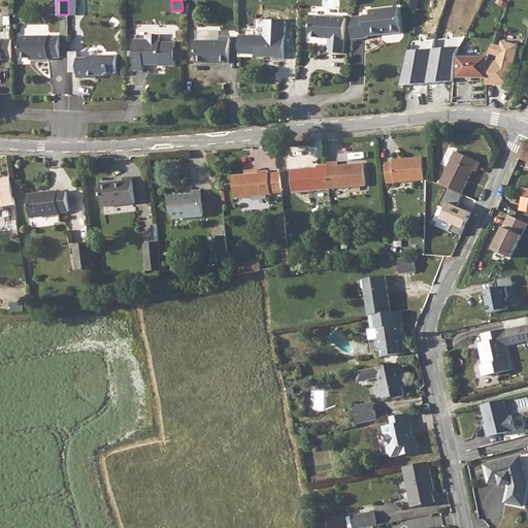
[(353,17),(351,41),(367,39),(367,37),(381,35),(383,32),(387,32),(390,34),(400,33),(397,7),(370,10),(371,15),(353,17)]
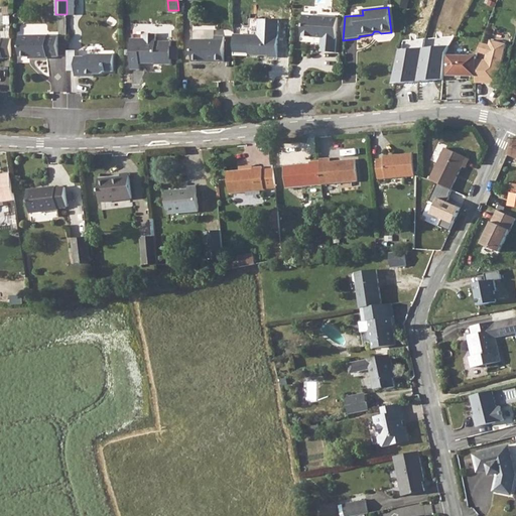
[(337,17),(302,14),(301,35),(320,37),(319,50),(335,51),(337,17)]
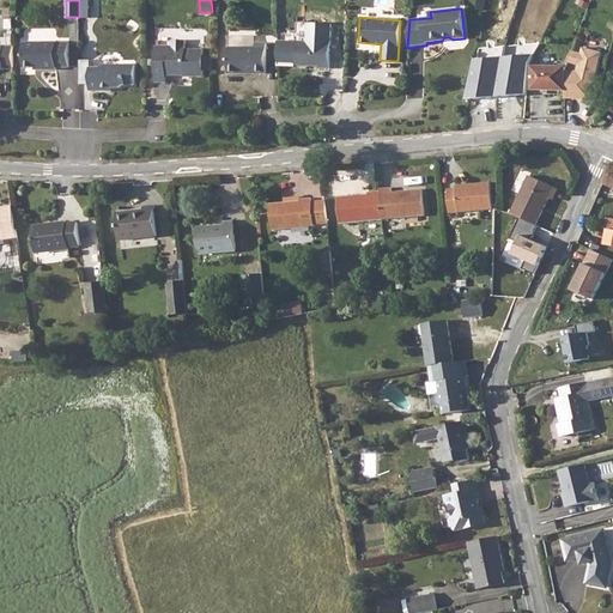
[(278,41),(277,66),(317,66),(317,70),(329,70),(329,23),(307,23),(307,41),(278,41)]
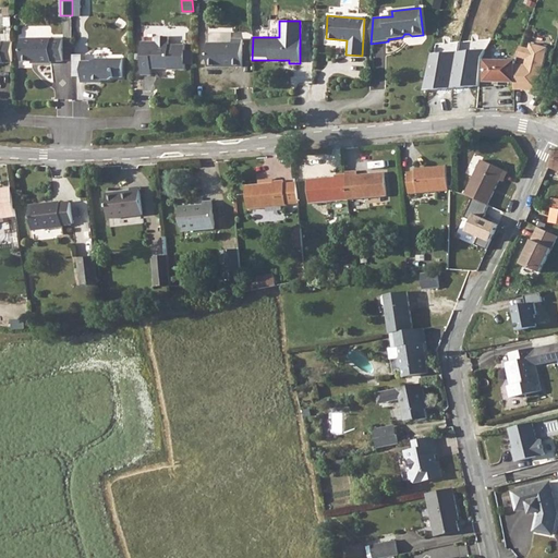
[(157,39),(142,39),(143,73),(150,73),(150,64),(159,65),(159,68),(168,68),(168,69),(183,69),(183,43),(169,43),(169,35),(157,36),(157,39)]
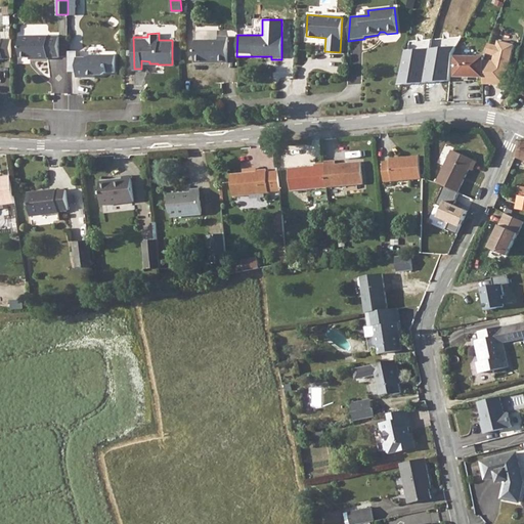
[(48,34),(19,35),(20,55),(37,55),(37,57),(48,57),(48,55),(59,55),(58,34),(48,35),(48,34)]
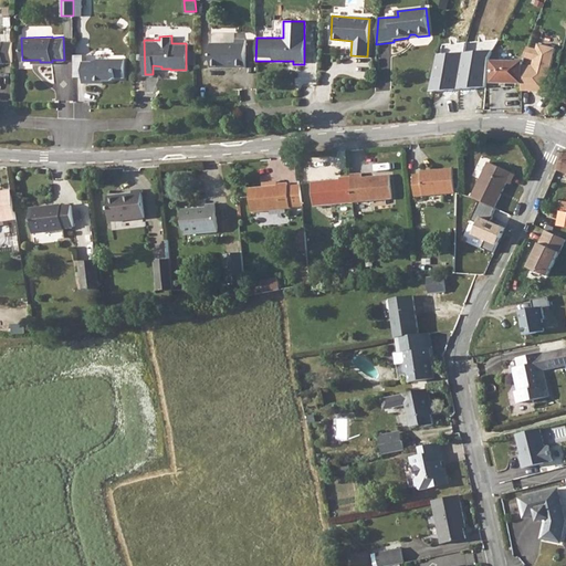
[(0,61),(12,62),(12,39),(0,39),(0,61)]
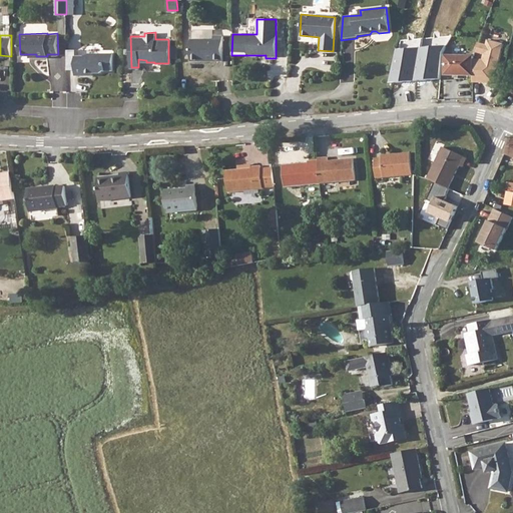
[(190,59),(221,59),(222,35),(212,35),(212,38),(190,38),(190,59)]
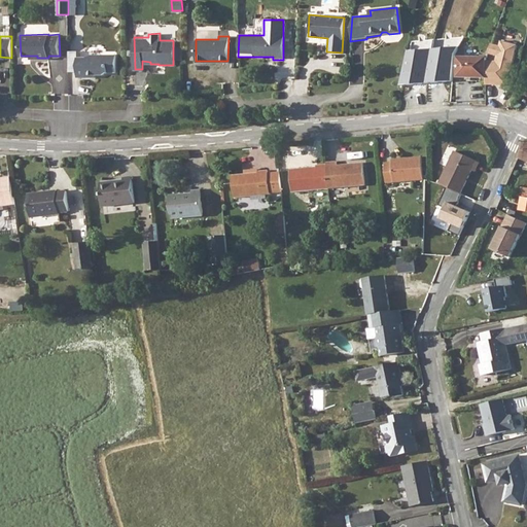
[(457,46),(429,49),(423,82),(450,81),(452,53),(457,46)]
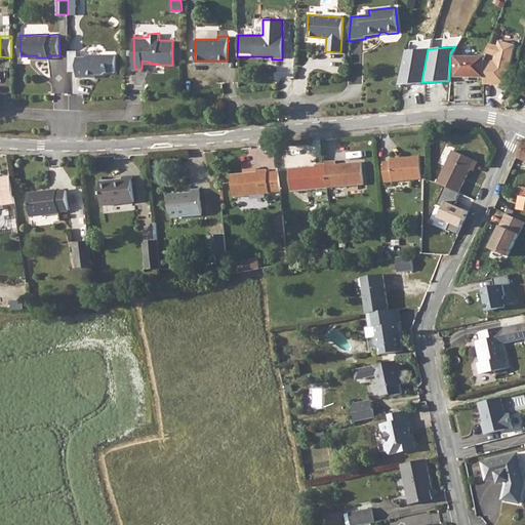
[(397,85),(421,82),(428,49),(405,49),(397,85)]
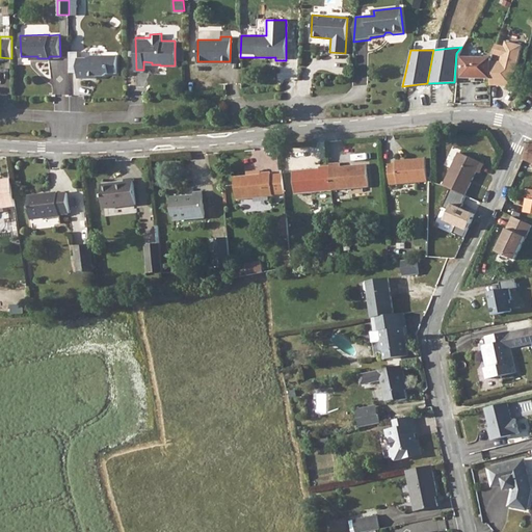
[(86,56),(77,56),(77,76),(87,76),(86,74),(103,74),(107,71),(116,72),(116,53),(91,53),(86,56)]
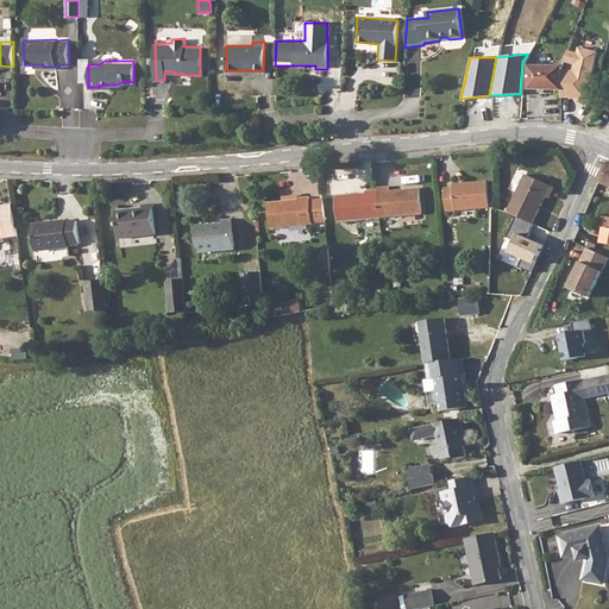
[(531,67),(529,90),(563,90),(564,67),(531,67)]
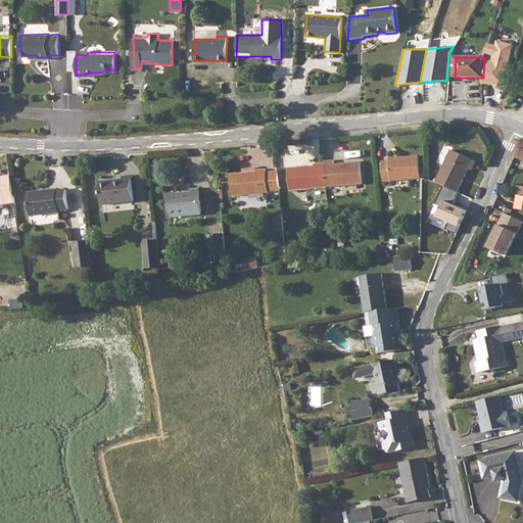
[(466,173),(450,168),(455,154),(450,152),(436,183),(442,186),(457,192),(466,173)]
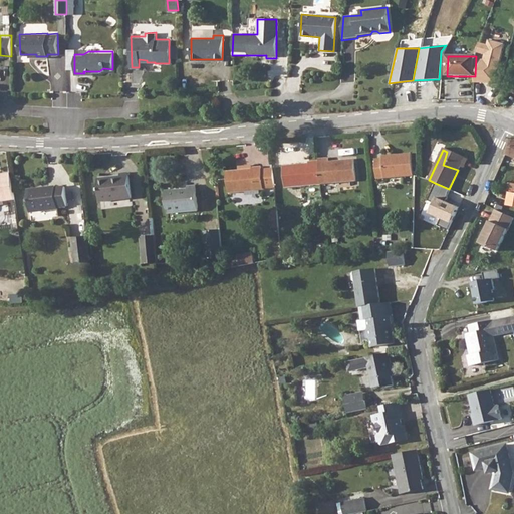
[(447,152),(443,165),(458,170),(460,166),(464,168),(467,160),(447,152)]
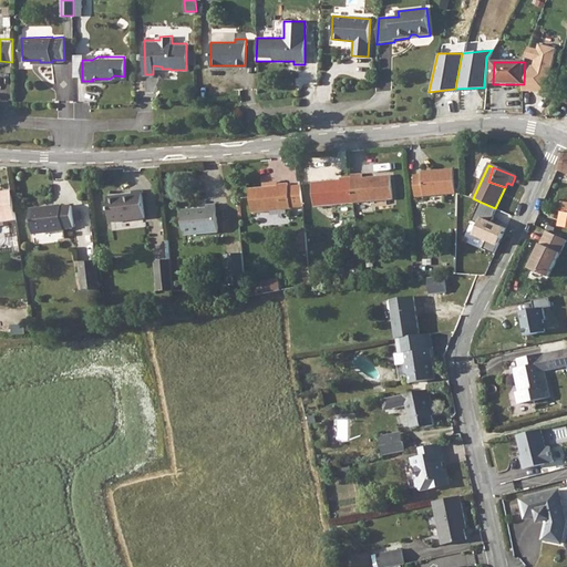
[(455,194),(453,169),(421,173),(421,176),(412,177),(414,197),(455,194)]
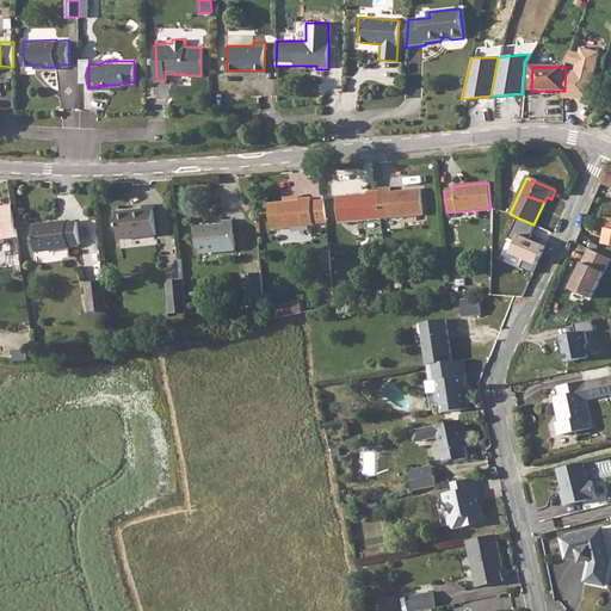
[(388,187),(376,189),(376,192),(380,220),(421,216),(418,190),(389,192),(388,187)]
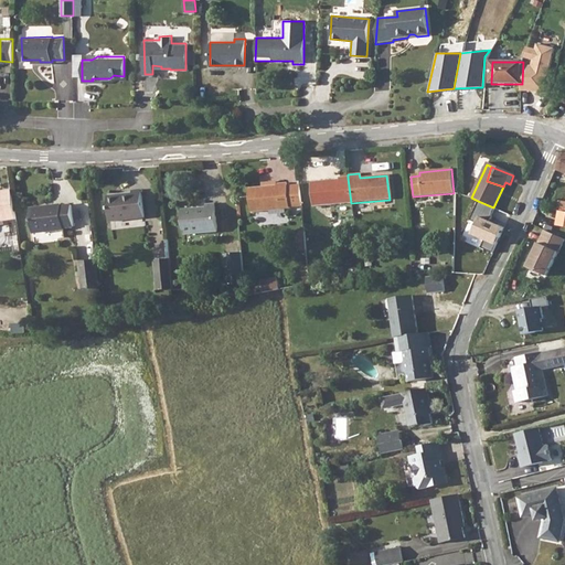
[(351,203),(348,178),(340,178),(340,180),(310,182),(312,208),(351,203)]
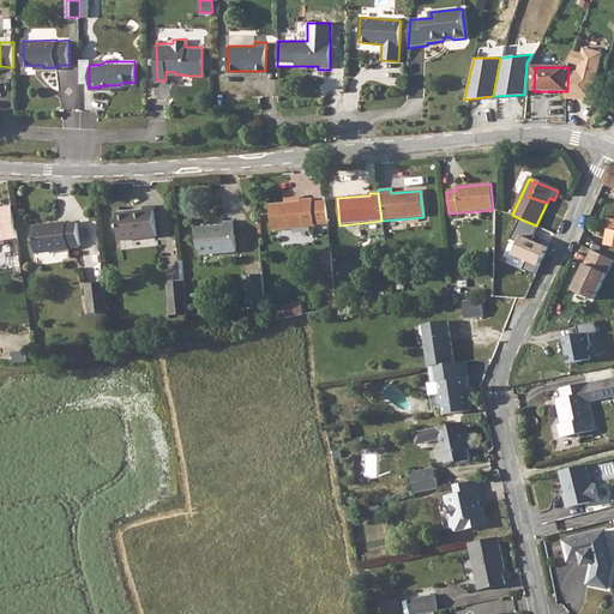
[(300,202),(269,205),(271,232),(313,228),(313,226),(326,224),(324,202),(311,203),(311,199),(300,200),(300,202)]
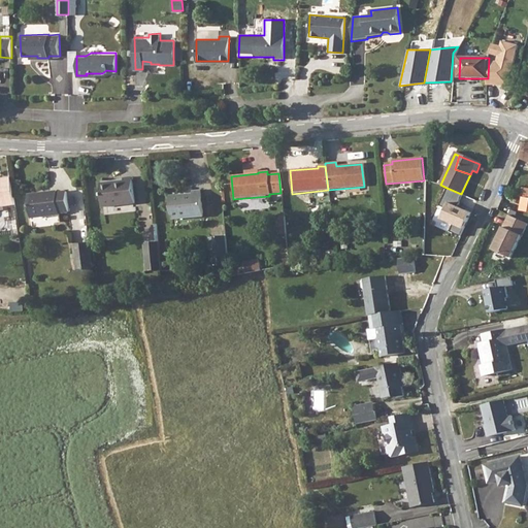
[(0,206),(14,204),(10,179),(2,180),(2,185),(0,185),(0,206)]
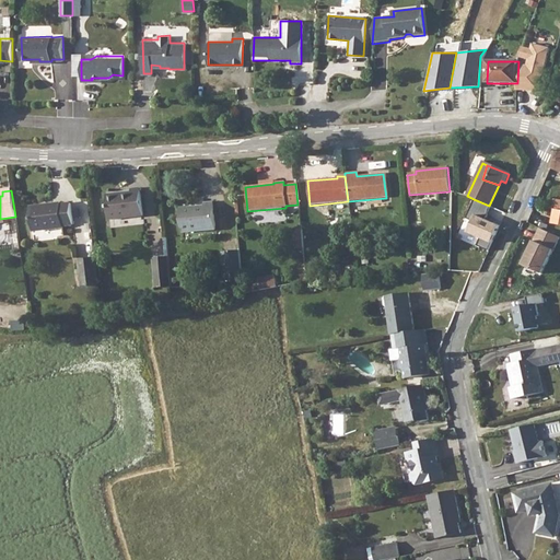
[(105,198),(107,222),(108,231),(142,225),(141,217),(138,191),(129,191),(129,194),(105,198)]
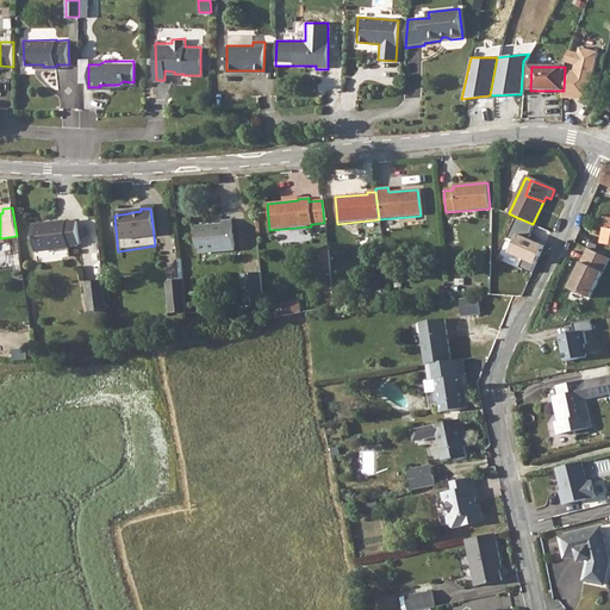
[(527,238),(533,224),(516,217),(505,240),(498,257),(518,267),(522,259),(534,265),(541,246),(527,238)]
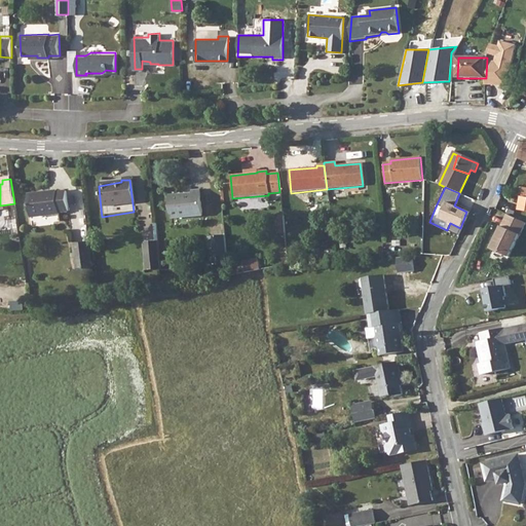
[(189,193),(167,196),(170,220),(200,216),(197,190),(189,191),(189,193)]
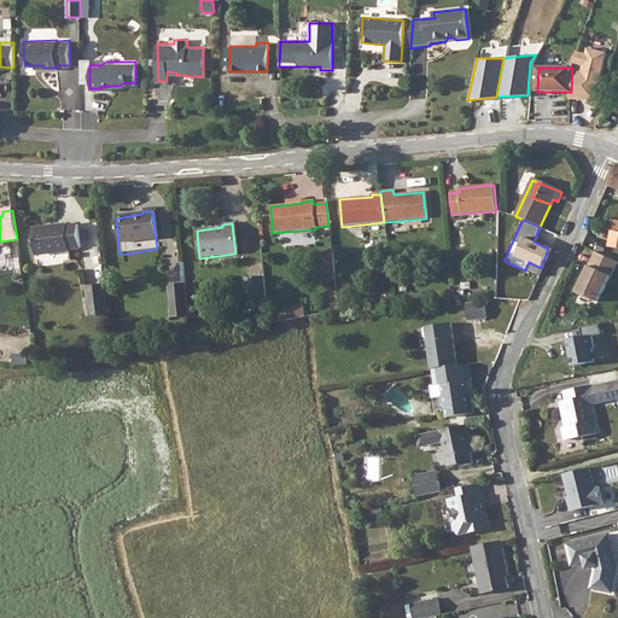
[(64,227),(31,231),(35,257),(68,252),(69,251),(79,250),(76,227),(65,228),(64,227)]
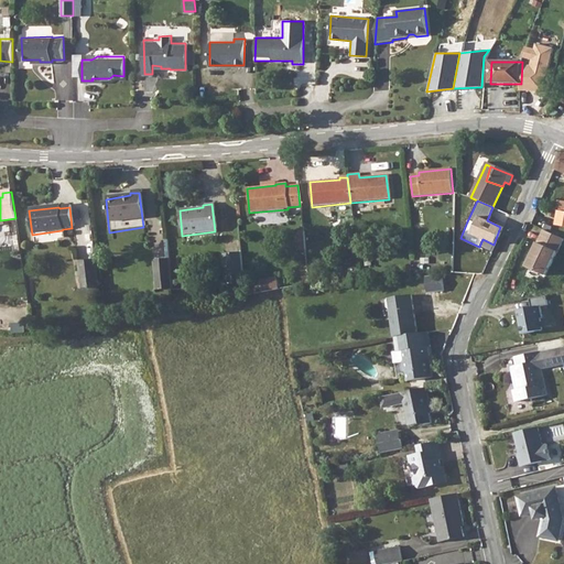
[(563,238),(546,230),(530,268),(550,277),(563,246),(563,238)]
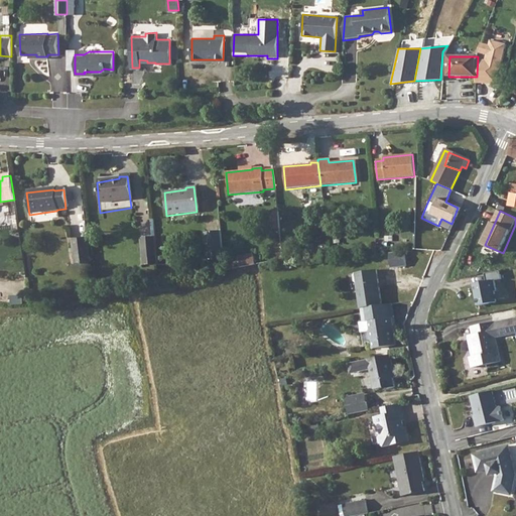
[(224,256),(221,232),(205,234),(207,259),(224,256)]
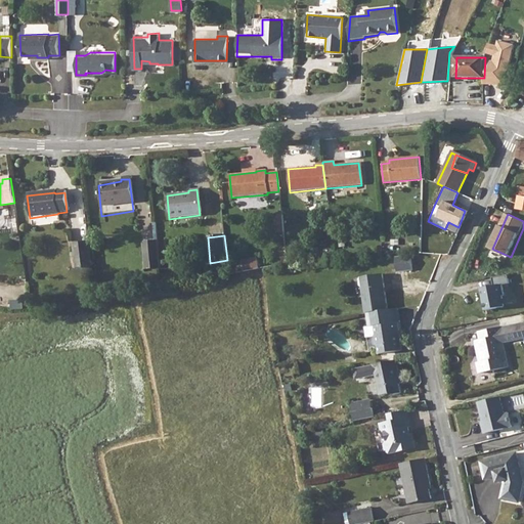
[(161,270),(158,243),(142,245),(145,272),(161,270)]
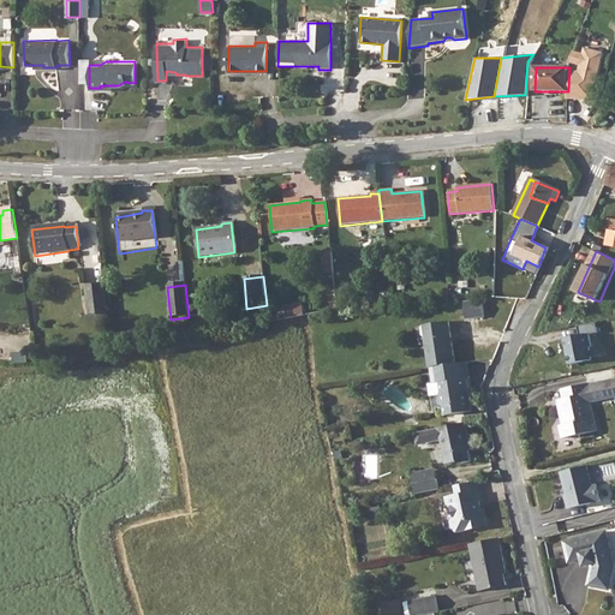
[(108,315),(105,286),(84,290),(89,318),(108,315)]
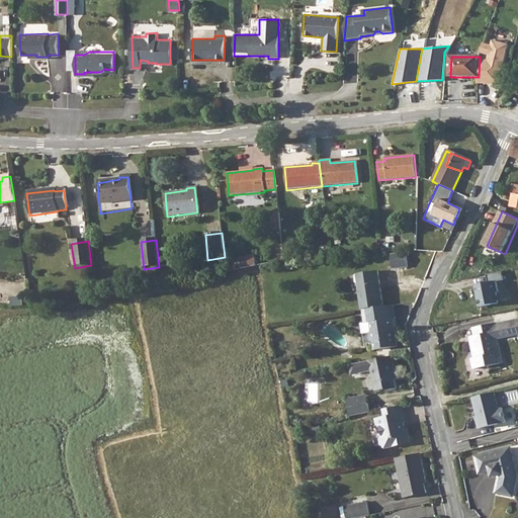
[(409,253),(394,254),(395,269),(410,268),(409,253)]
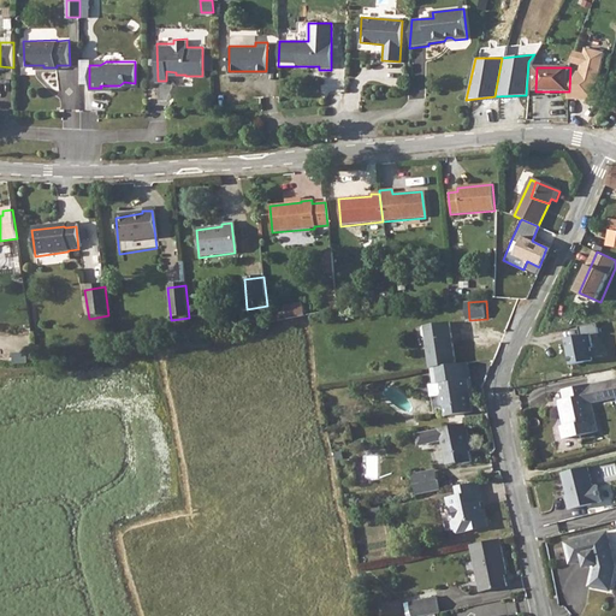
[(286,312),(288,321),(304,319),(306,319),(304,309),(286,312)]
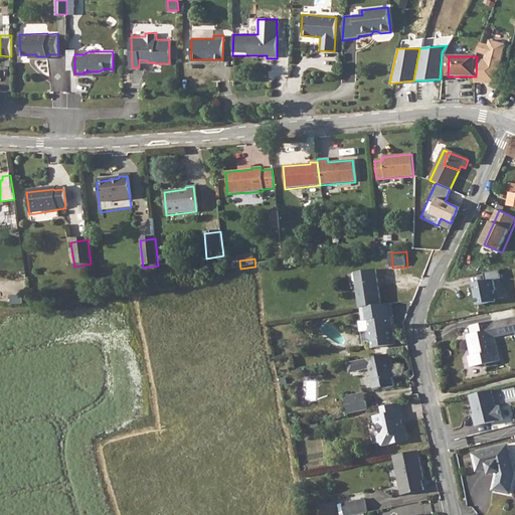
[(358,282),(361,307),(363,307),(383,304),(378,269),(356,272),(355,274),(356,281),(358,282)]
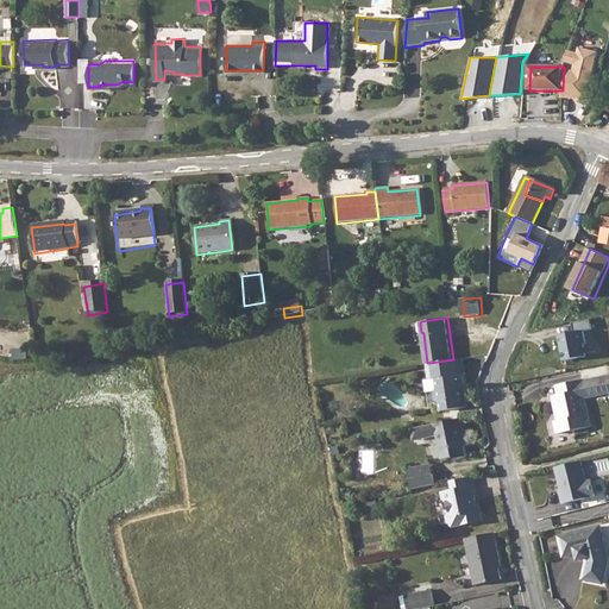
[(556,334),(560,362),(584,357),(582,344),(585,343),(583,332),(590,331),(589,319),(571,322),(572,331),(556,334)]
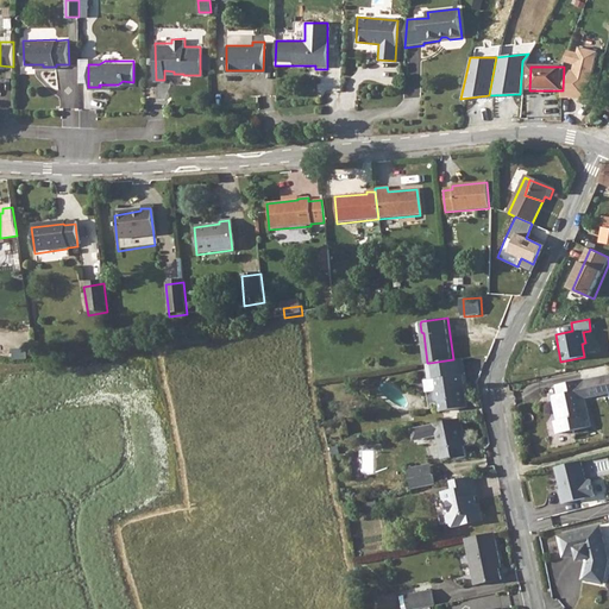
[(453,359),(429,363),(431,380),(426,380),(428,391),(438,390),(439,400),(441,401),(443,410),(469,407),(464,375),(466,374),(464,358),(453,359)]
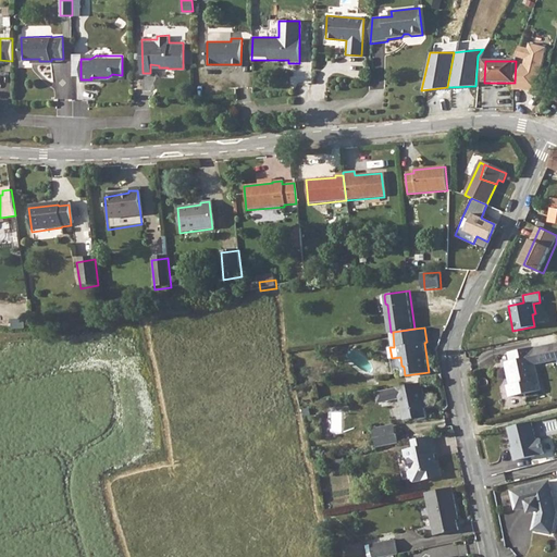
[(514,360),(512,361),(517,383),(514,384),(511,385),(514,395),(505,397),(508,408),(531,404),(528,393),(543,390),(537,364),(535,356),(540,355),(537,347),(512,353),(514,360)]
